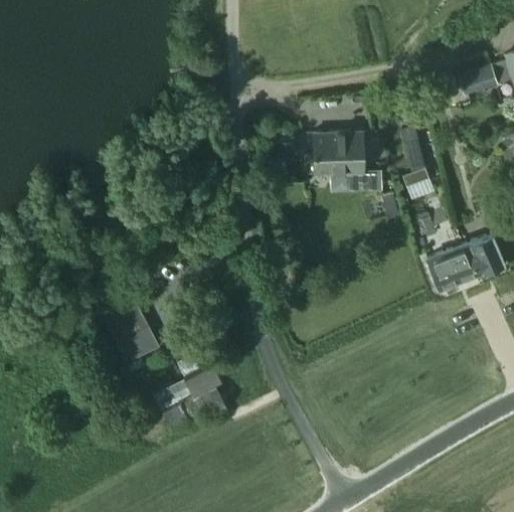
[(497,84),(513,79),(513,51),(503,55),(505,60),(491,64),(497,84)]
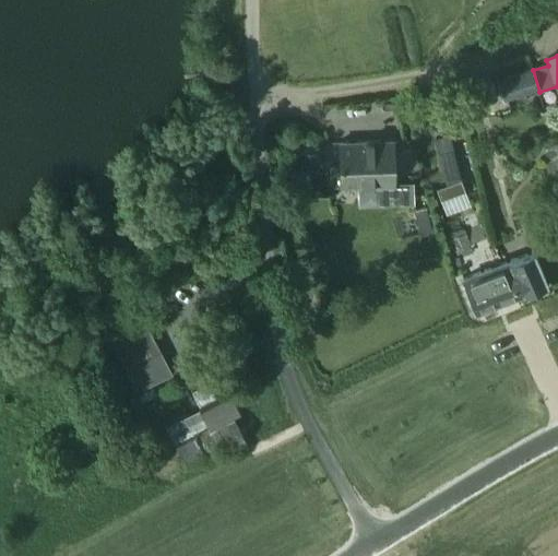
[(533,70),(497,81),(503,103),(539,92),(533,70)]
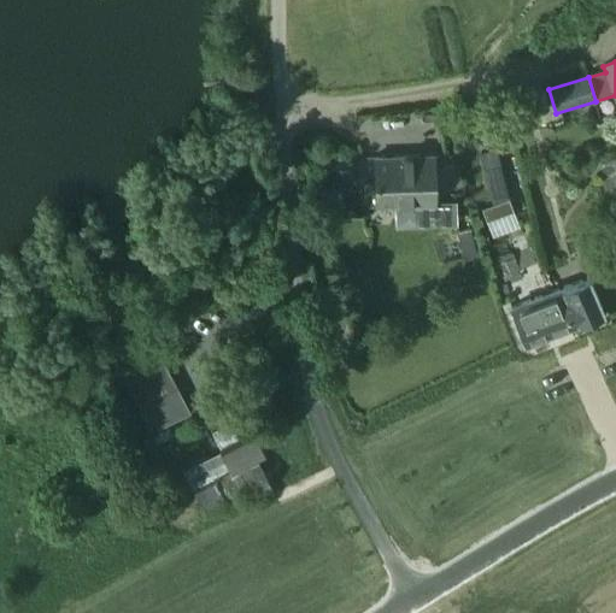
[(370,208),(376,208),(376,210),(438,207),(436,158),(375,160),(376,189),(370,189),(367,193),(367,205),(370,208)]
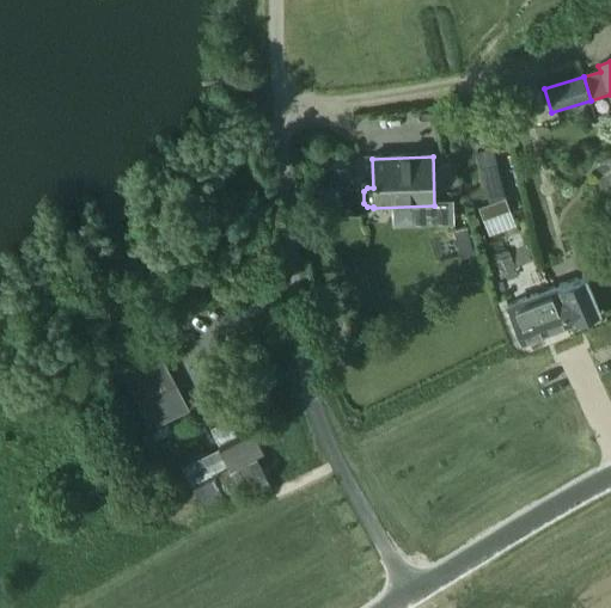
[(480,210),(489,237),(515,226),(506,201),(480,210)]
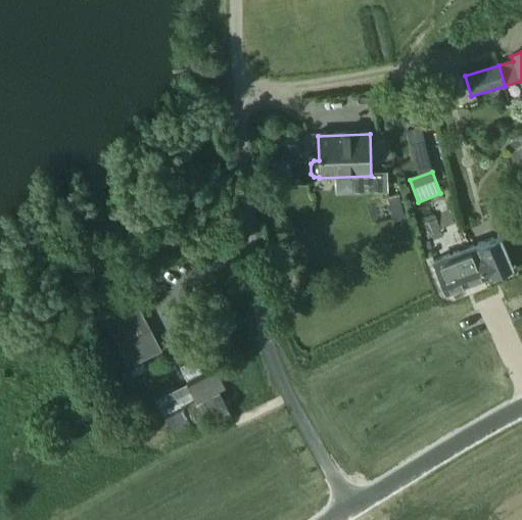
[(479,247),(491,279),(514,271),(502,239),(479,247)]
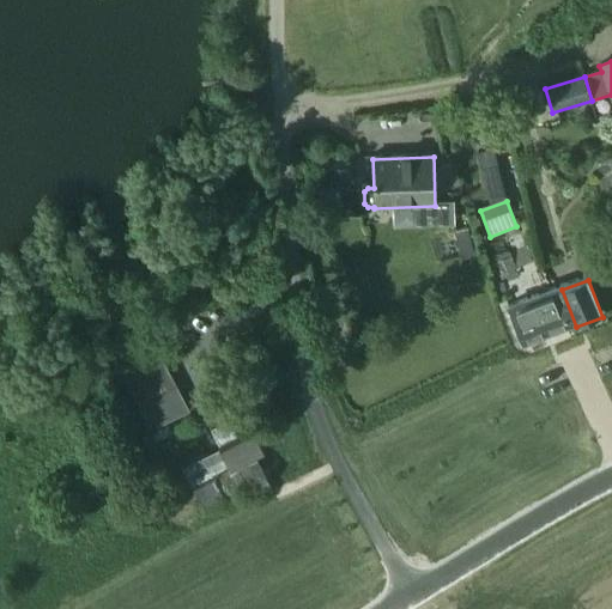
[(537,299),(551,336),(576,327),(562,290),(537,299)]
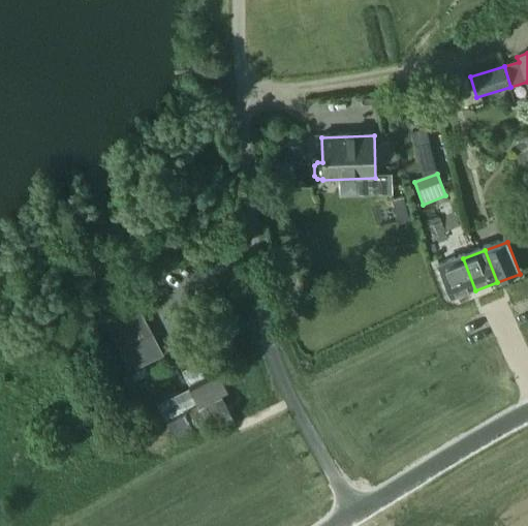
[(475,290),(463,258),(440,268),(453,300),(475,290)]
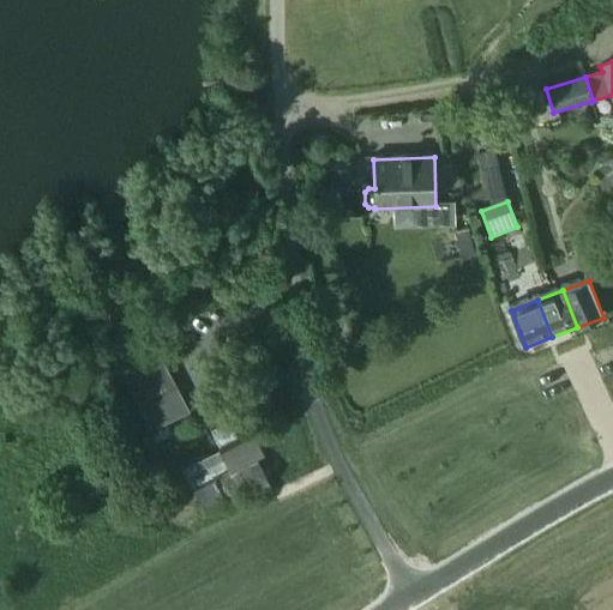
[(164,362),(126,381),(151,433),(190,414),(164,362)]
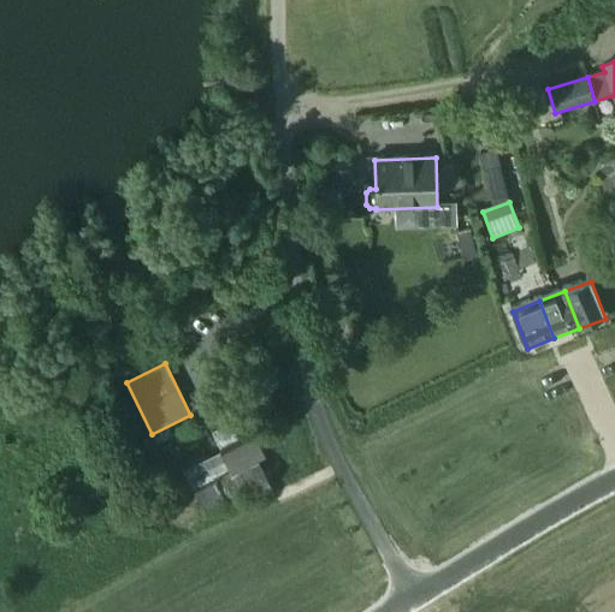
[(256,459),(264,456),(242,413),(211,428),(228,463),(207,465),(205,462),(184,471),(197,499),(217,489),(225,505),(244,495),(250,506),(275,494),(259,464),(256,459)]
